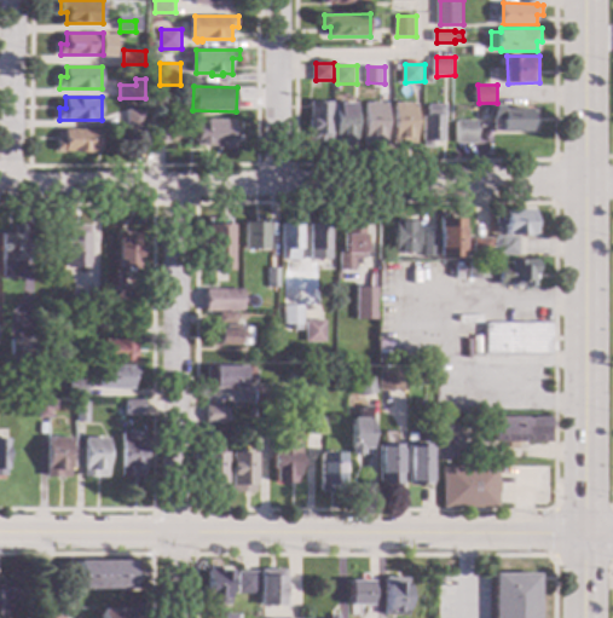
[(335,140),(328,139),(328,143),(325,145),(319,145),(317,143),(317,139),(312,139),(313,102),(335,102),(335,140)]
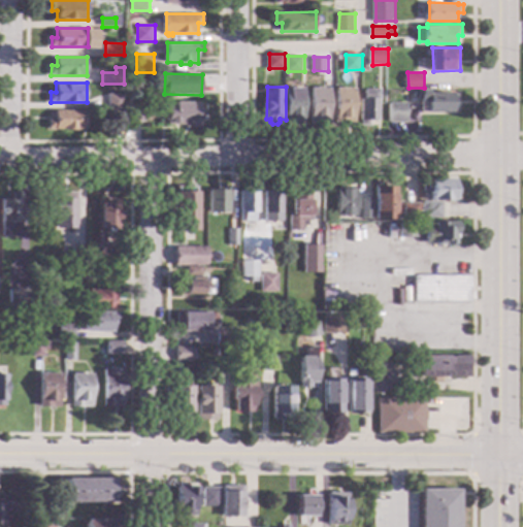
[(306,124),(287,124),(287,108),(288,108),(289,87),(306,88),(306,124)]
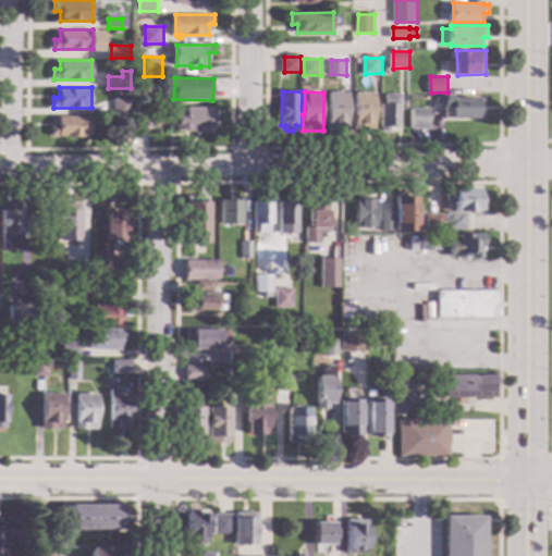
[(350,131),(329,131),(330,114),(331,114),(331,91),(351,91),(350,131)]
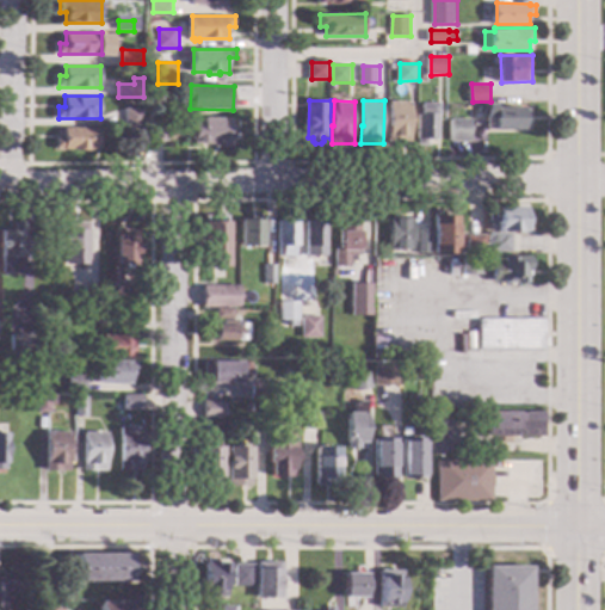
[(413,143),(390,143),(390,125),(391,127),(391,100),(413,102),(413,143)]
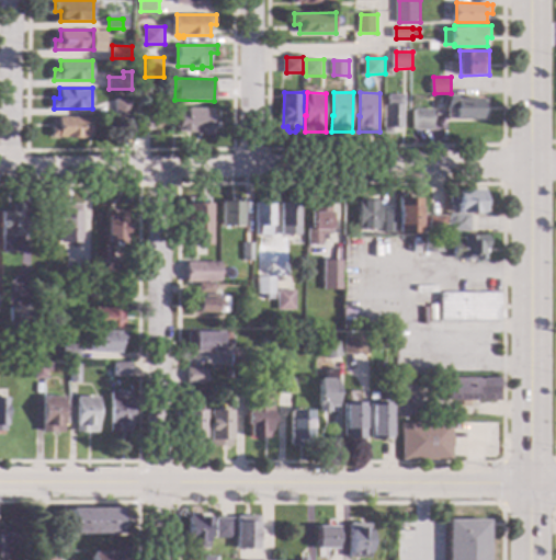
[(407,101),(408,101),(408,127),(406,127),(406,129),(387,129),(386,103),(390,103),(390,94),(407,94),(407,101)]
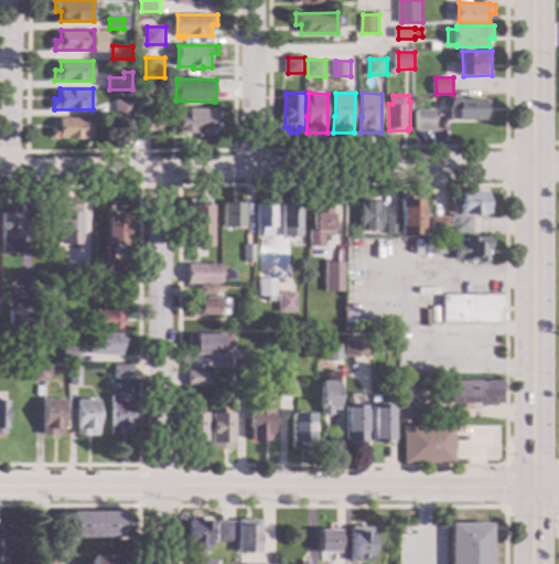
[(461,99),(486,98),(486,119),(453,119),(453,106),(451,106),(451,103),(444,103),(444,96),(461,96),(461,99)]
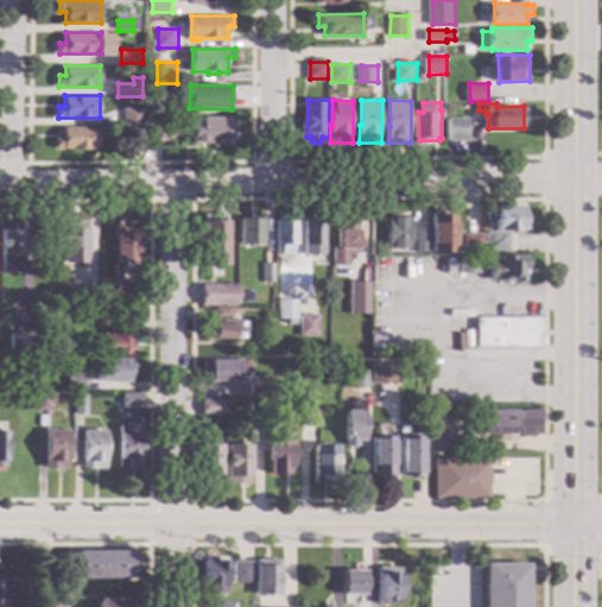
[(144,126),(126,126),(126,108),(144,108),(144,126)]
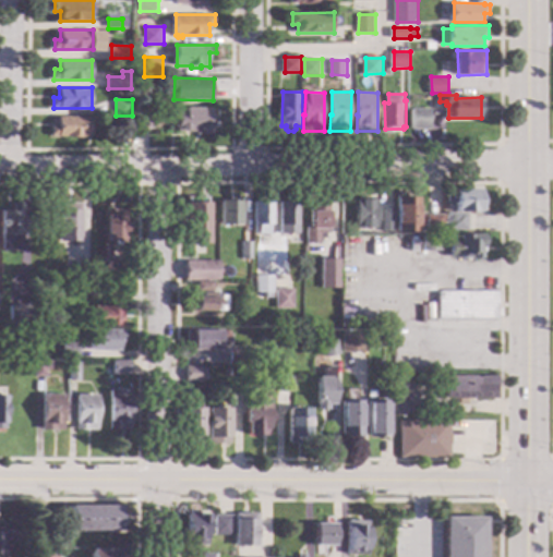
[(214,133),(200,133),(200,132),(179,132),(179,107),(214,107),(214,133)]
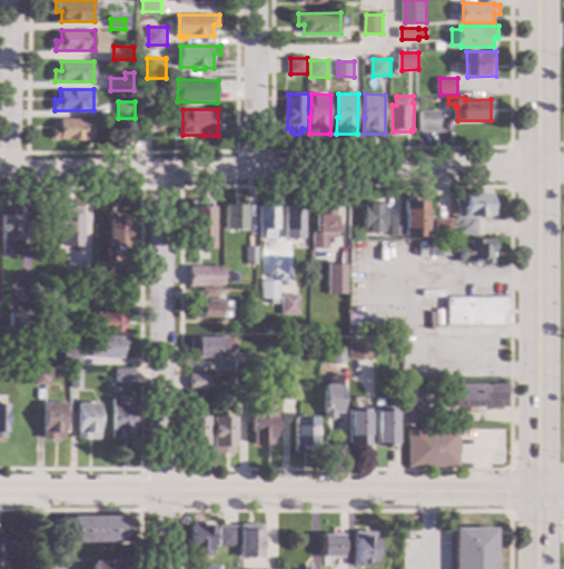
[(159,131),(140,131),(140,110),(159,111),(159,131)]
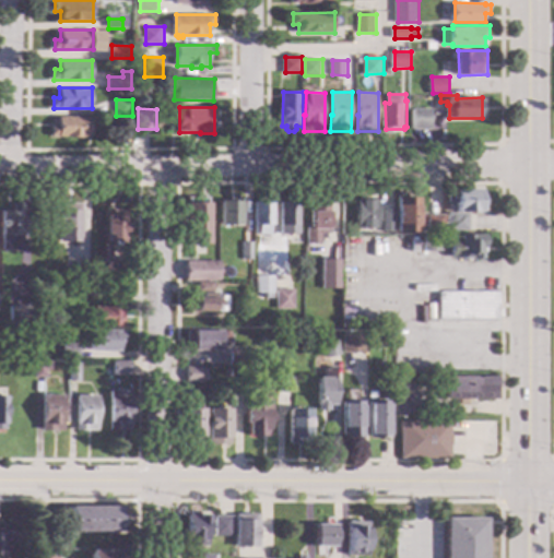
[(434,129),(415,129),(415,108),(434,108),(434,129)]
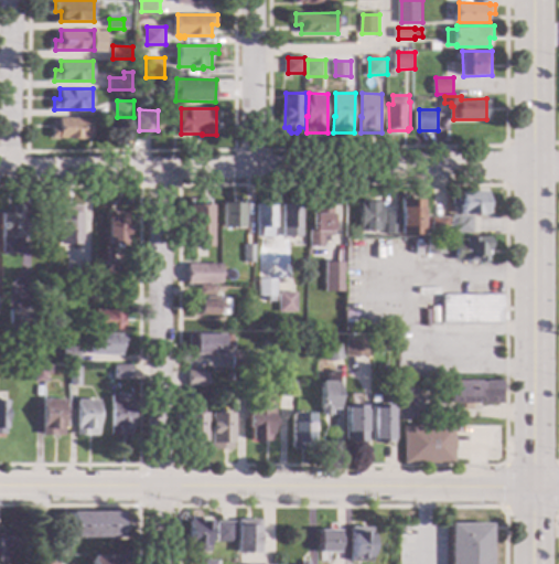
[(93,118),(93,138),(54,138),(54,127),(60,127),(60,118),(93,118)]
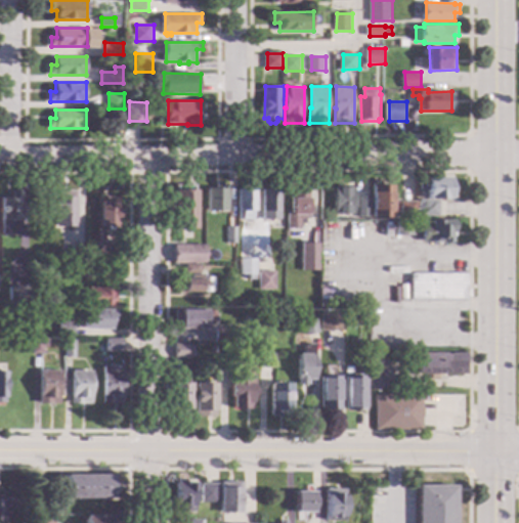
[(123,126),(113,126),(113,111),(123,111),(123,126)]
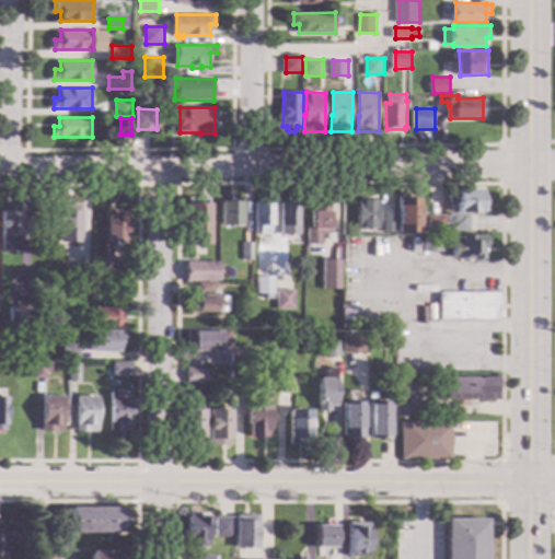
[(485,198),(489,198),(489,212),(459,212),(459,202),(451,202),(451,188),(485,188),(485,198)]
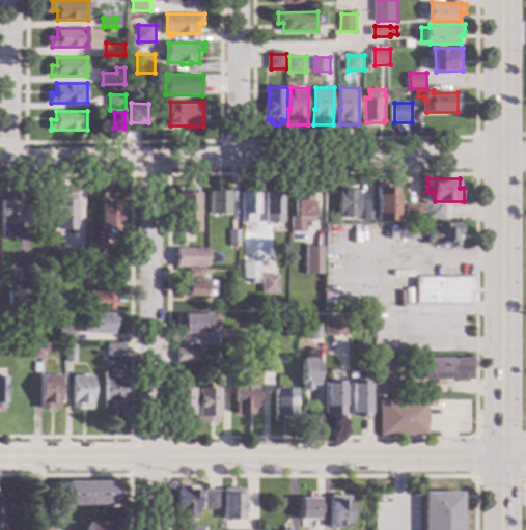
[(390,187),(400,187),(400,220),(380,220),(380,182),(390,182),(390,187)]
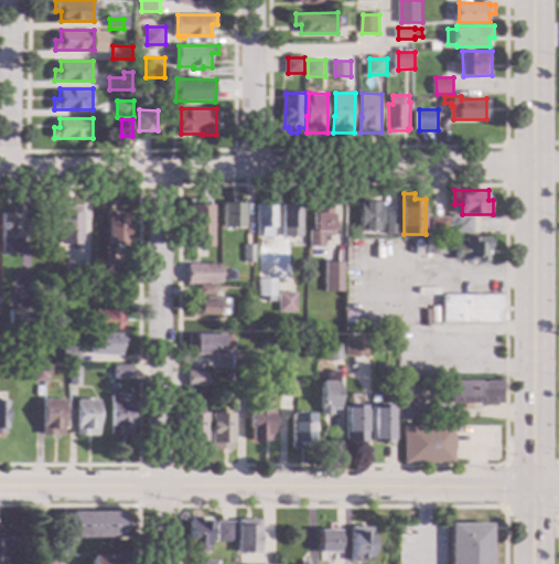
[(212,247),(189,246),(190,199),(213,199),(212,247)]
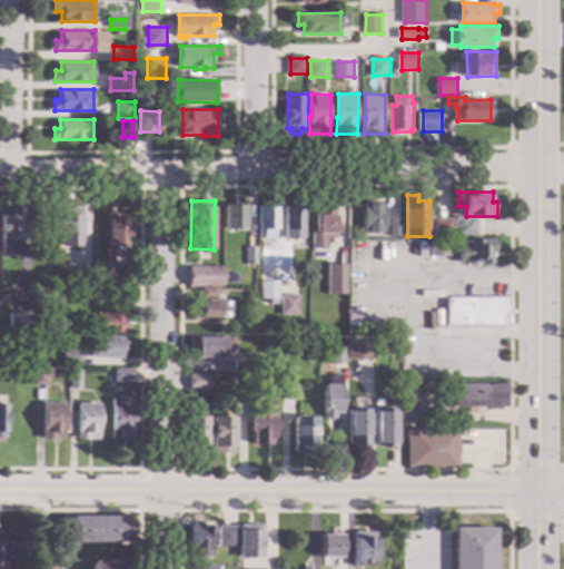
[(248,229),(227,229),(227,204),(236,204),(236,200),(249,200),(248,229)]
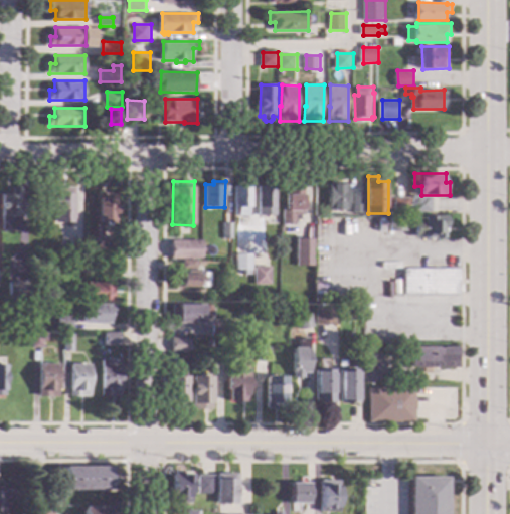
[(247,185),(253,185),(253,215),(236,215),(236,185),(238,185),(238,182),(247,182),(247,185)]
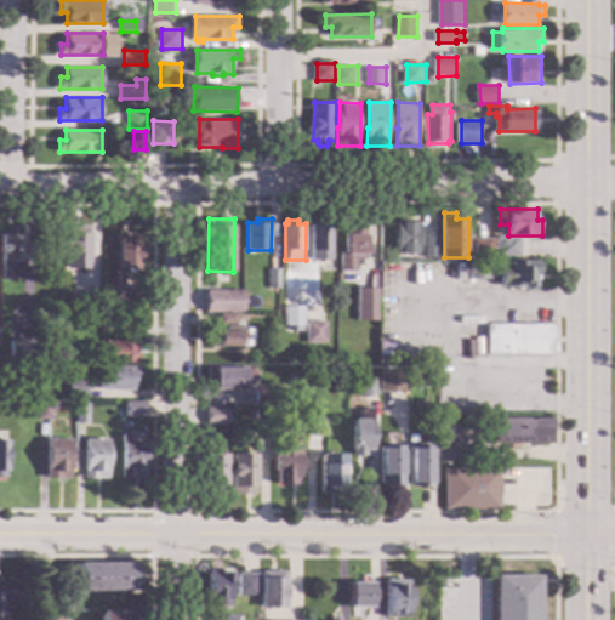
[(325,223),(335,223),(335,260),(314,260),(314,223),(318,223),(318,221),(325,221),(325,223)]
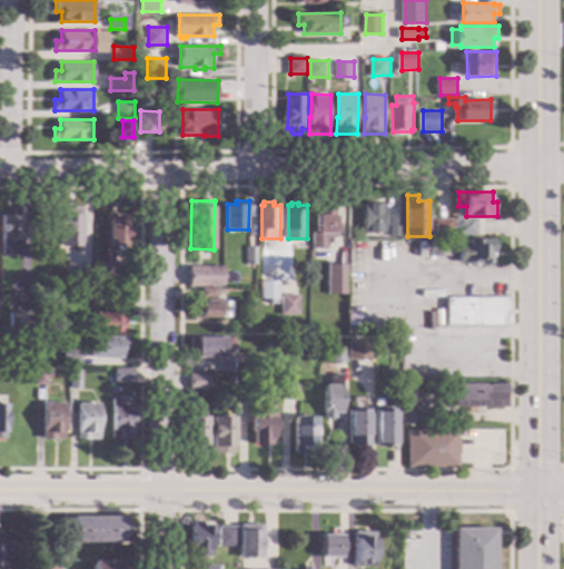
[(387,232),(365,232),(366,203),(387,203),(387,232)]
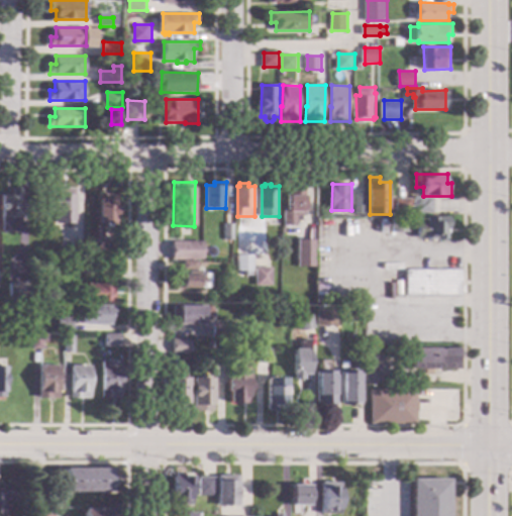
[(23,231),(3,230),(3,195),(14,195),(14,187),(23,188),(23,231)]
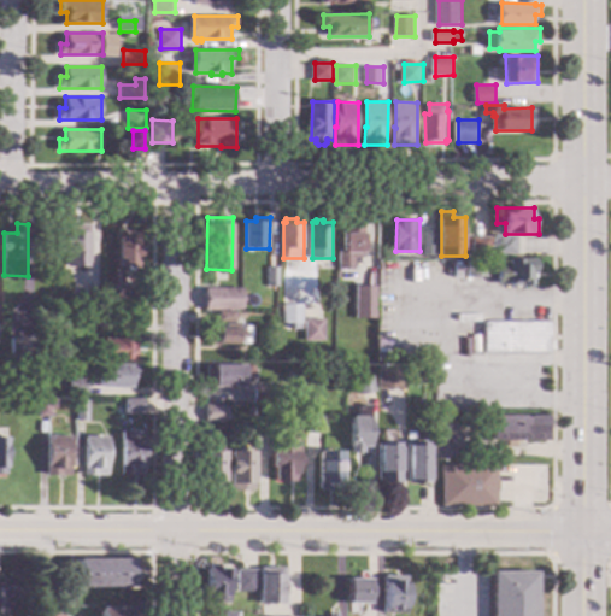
[(93,267),(68,267),(69,224),(93,224),(93,267)]
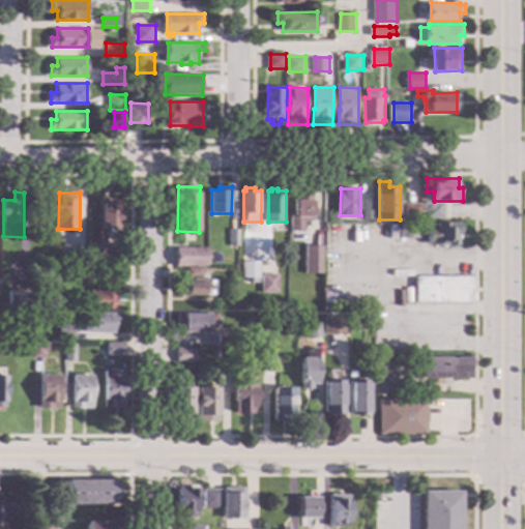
[(315,221),(307,221),(307,231),(293,231),(293,214),(298,214),(298,193),(315,193),(315,221)]
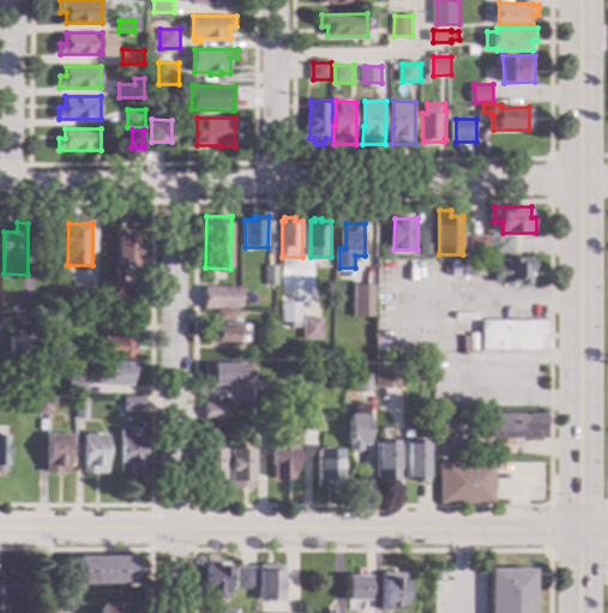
[(143,263),(142,263),(142,266),(133,266),(133,269),(125,269),(125,266),(118,266),(119,230),(143,232),(143,263)]
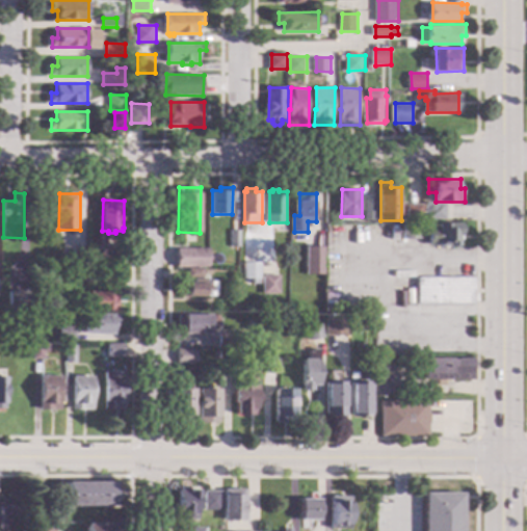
[(449,219),(428,219),(428,203),(449,202),(449,219)]
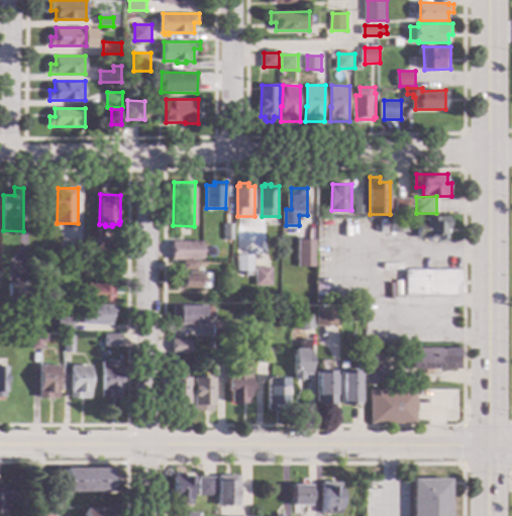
[(414,214),(398,214),(398,198),(414,198),(414,214)]
